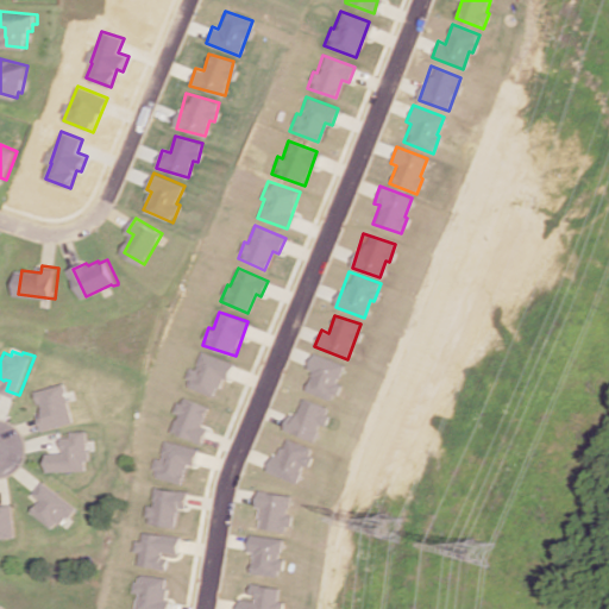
[(232,362),(202,351),(196,369),(193,366),(186,385),(218,397),(232,362)]
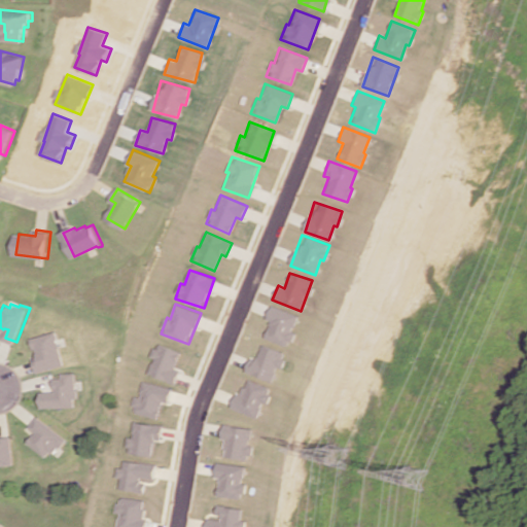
[(264,339),(289,346),(293,331),(292,331),(296,314),(269,306),(265,319),(269,320),(264,339)]
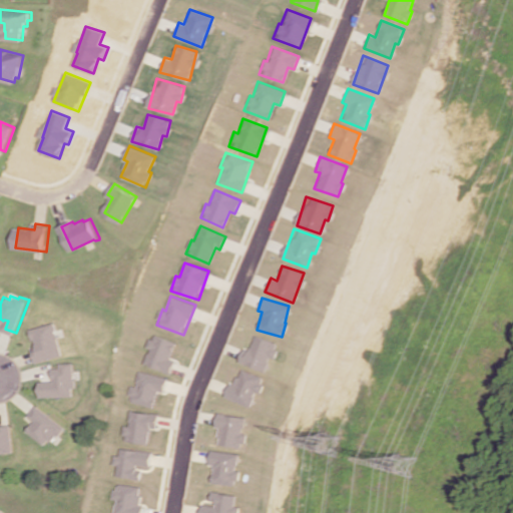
[(32,329),(40,362),(65,355),(56,323),(32,329)]
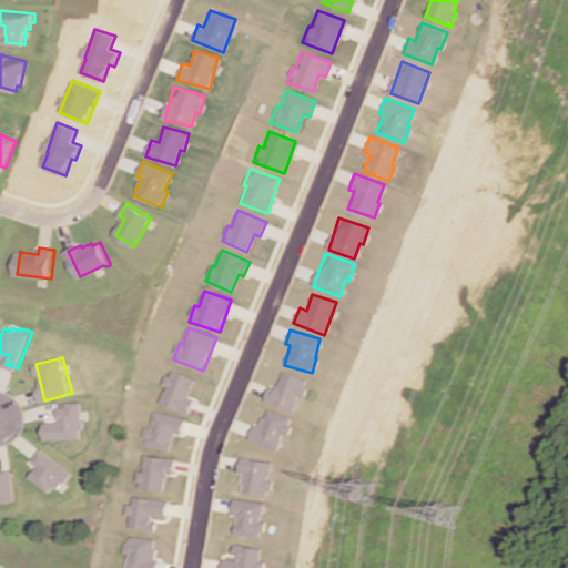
[(190,397),(195,378),(166,371),(163,384),(165,385),(160,404),(190,413),(194,398),(190,397)]
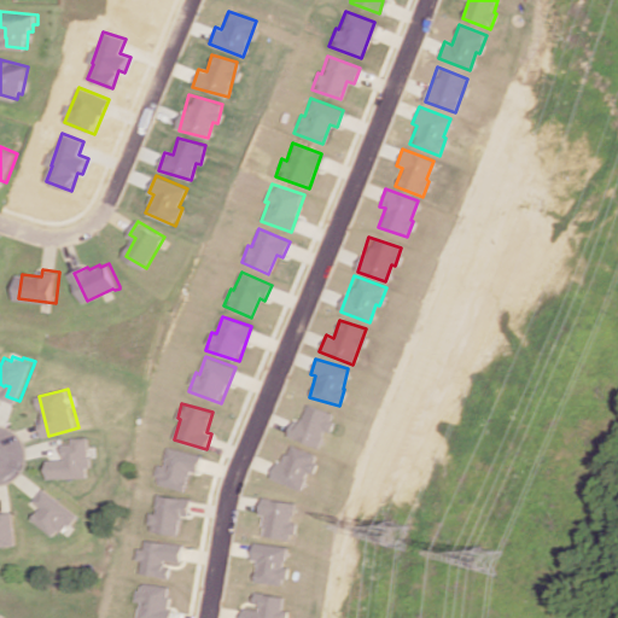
[(285,436),(318,448),(324,430),(327,431),(333,414),(305,403),(299,420),(292,418),(285,436)]
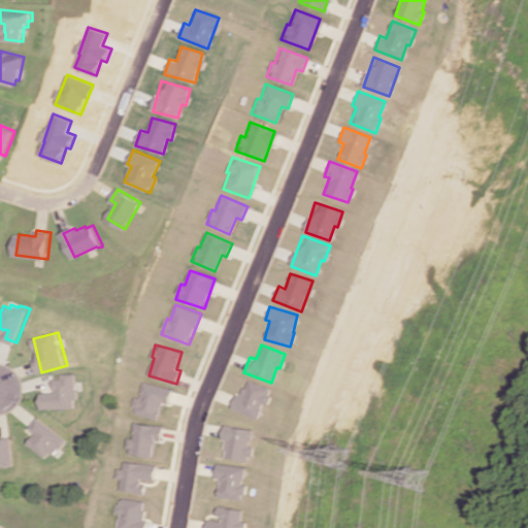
[(42,393),(43,408),(78,407),(77,375),(56,375),(57,392),(42,393)]
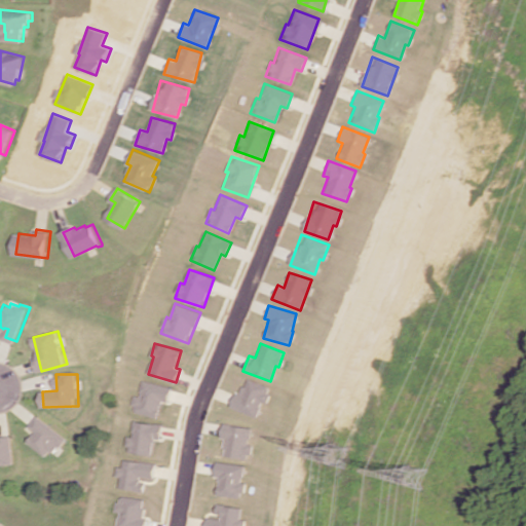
[(256,417),(261,402),(264,403),(270,387),(242,377),(230,408),(256,417)]
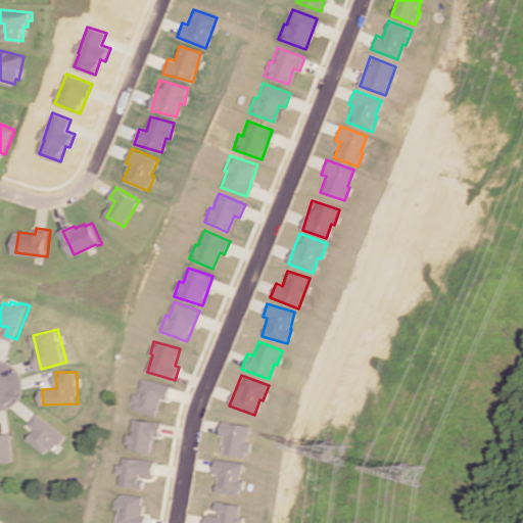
[(157,415),(161,398),(168,400),(171,384),(142,378),(139,394),(135,393),(132,409),(157,415)]
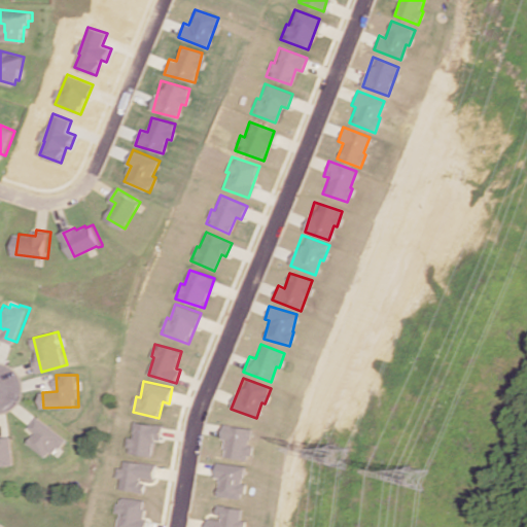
[(31,427),(37,432),(29,443),(50,460),(68,438),(39,416),(31,427)]
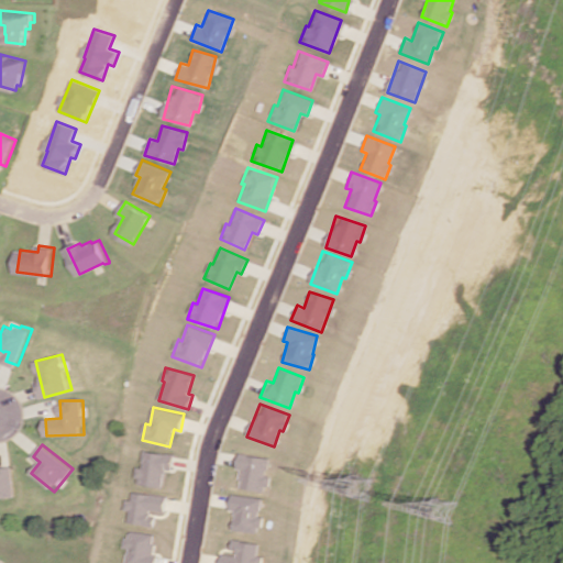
[(136,466),(136,484),(164,486),(165,470),(173,470),(174,453),(143,451),(142,466),(136,466)]
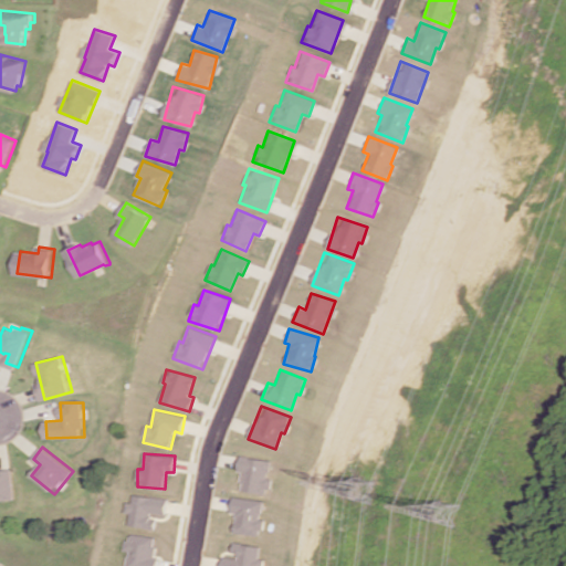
[(265,494),(271,460),(241,456),(237,490),(265,494)]
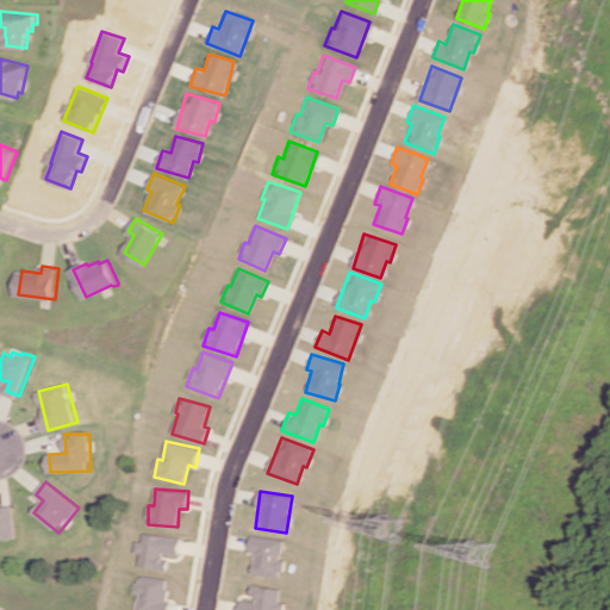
[(16,505),(6,505),(6,511),(0,511),(0,540),(17,540),(16,505)]
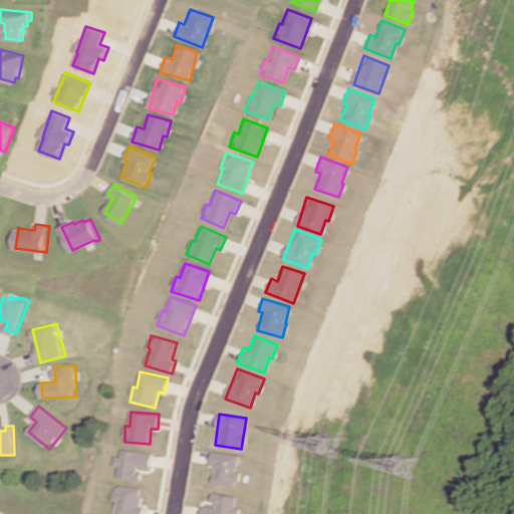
[(153,452),(117,449),(116,466),(118,466),(117,478),(143,480),(143,468),(152,468),(153,452)]
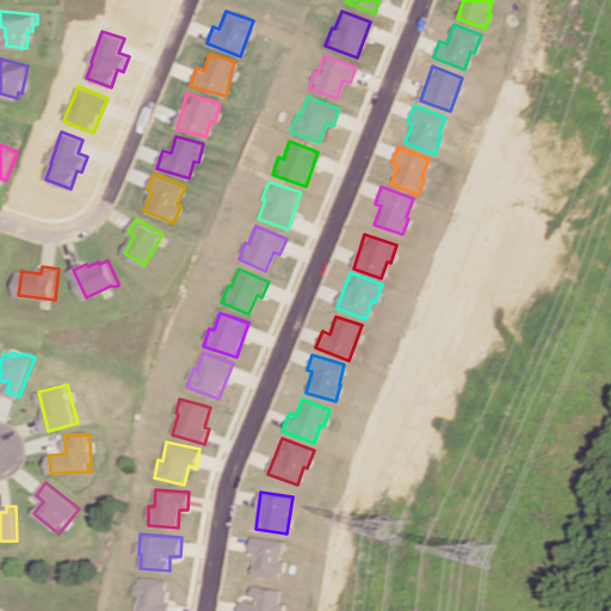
[(285,539),(251,537),(248,555),(254,555),(252,575),(282,578),(285,539)]
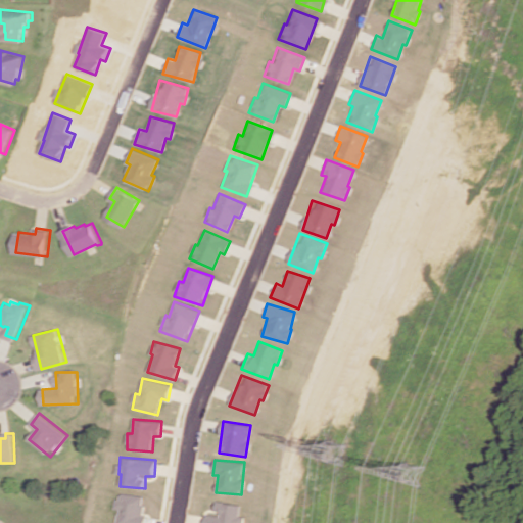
[(116,522),(146,522),(148,514),(143,514),(145,495),(119,492),(116,509),(120,509),(116,522)]
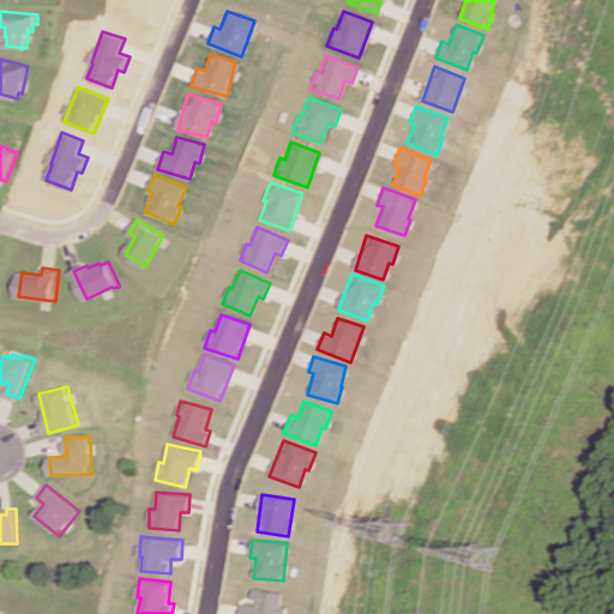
[(282,591),(253,589),(252,603),(242,602),(240,613),(283,613),(284,606),(281,605),(282,591)]
